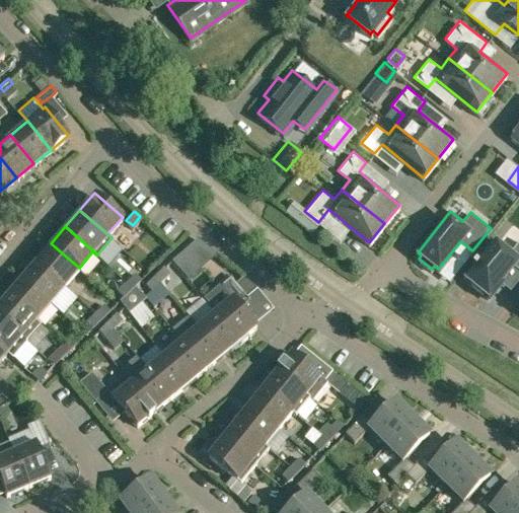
[(513,265),(518,269),(518,238),(512,247),(499,236),(476,263),(474,262),(471,266),(473,267),(465,277),(488,295),(501,280),(513,265)]
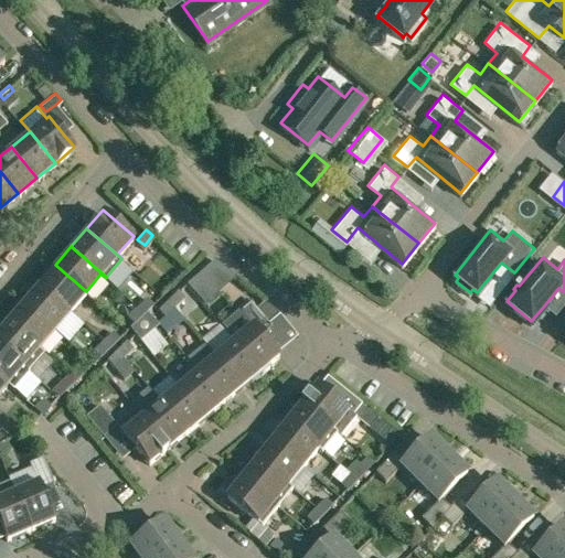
[(71,309),(86,291),(55,265),(40,282),(71,309)]
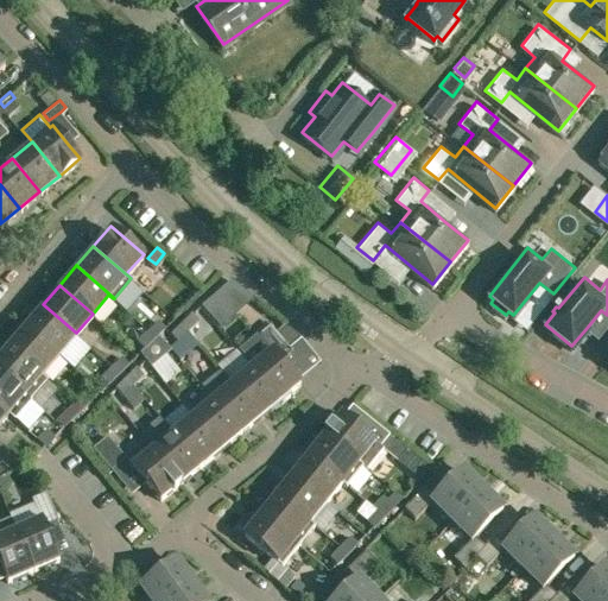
[(238,308),(219,286),(201,302),(220,323),(238,308)]
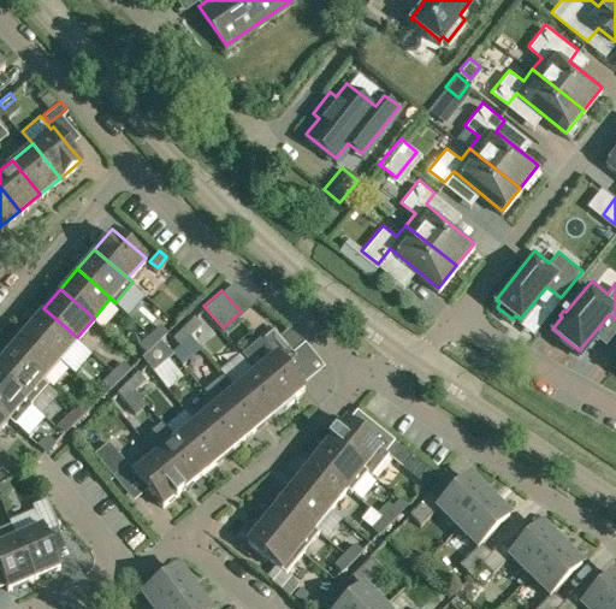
[(43,308),(27,327),(59,356),(77,337),(43,308)]
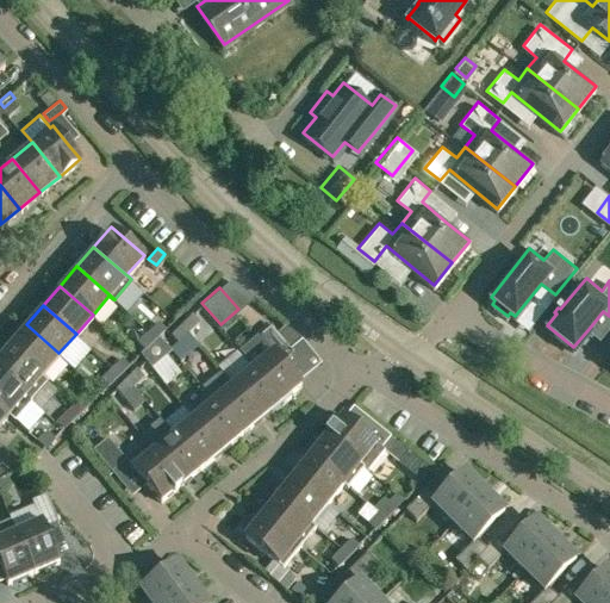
[(181,322),(188,328),(199,318),(192,311),(181,322)]
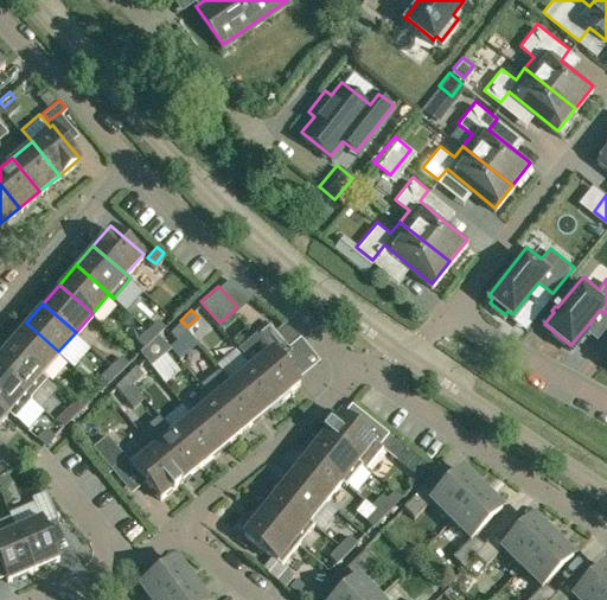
[(154,333),(158,331),(165,324),(158,317),(147,327),(154,333)]
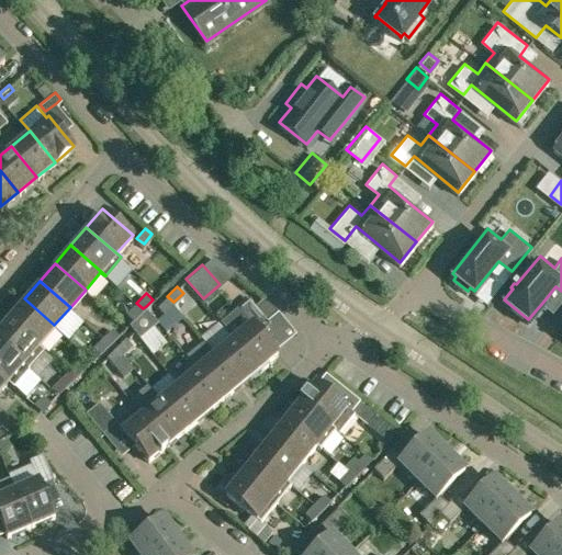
[(173,302),(167,296),(158,305),(164,312),(173,302)]
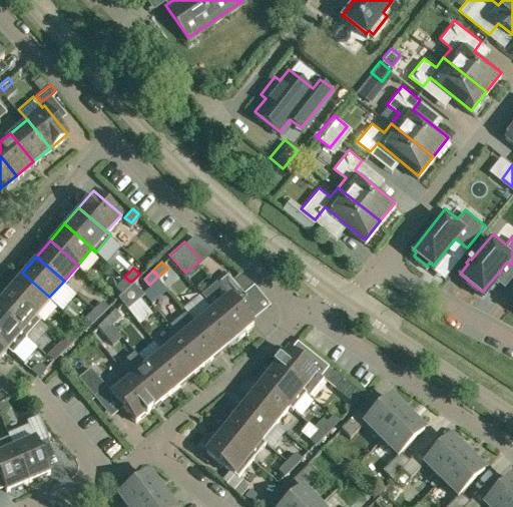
[(210,303),(209,304),(235,335),(253,321),(234,299),(243,291),(227,272),(217,280),(229,294),(213,307),(210,303)]
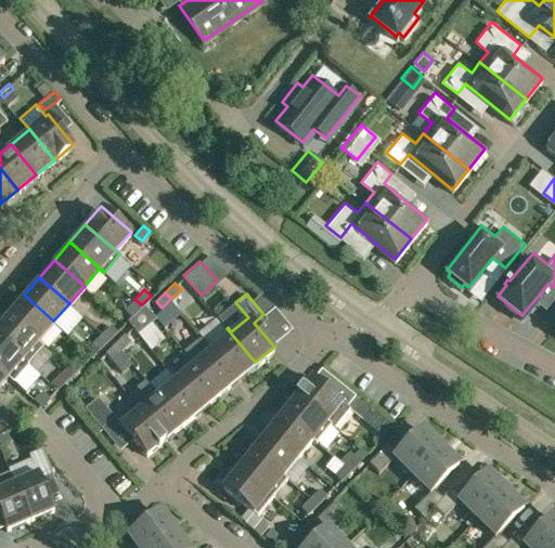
[(9,313),(38,339),(53,321),(24,295),(9,313)]
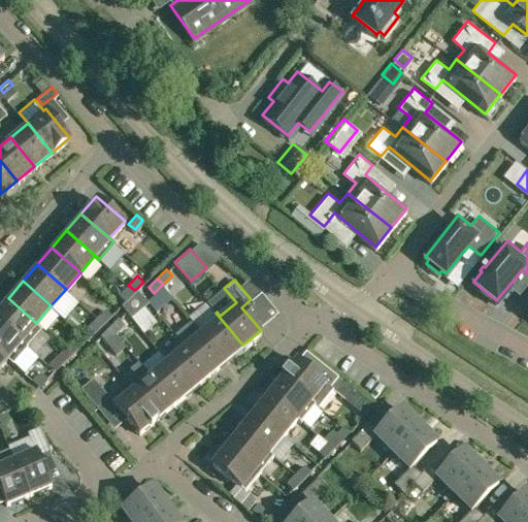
[(134,290),(128,285),(120,293),(125,299),(131,294),(134,290)]
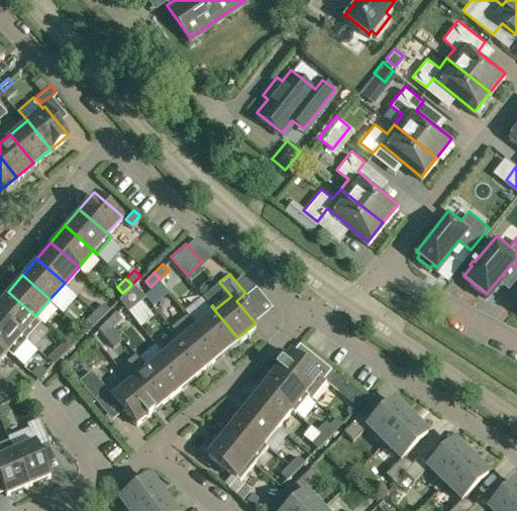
[(131,284),(128,288),(137,297),(143,291),(134,282),(131,284)]
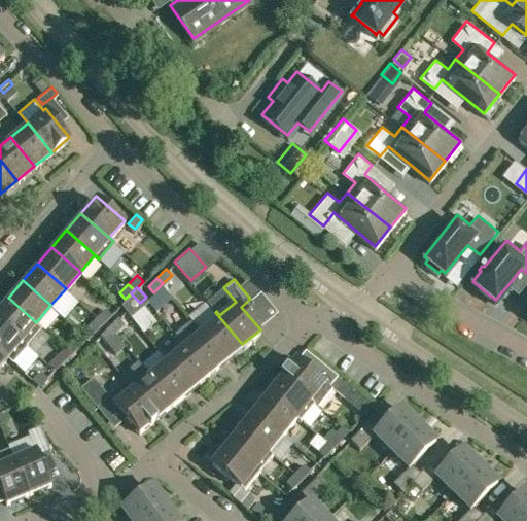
[(36,322),(8,298),(0,306),(0,319),(22,339),(36,322)]
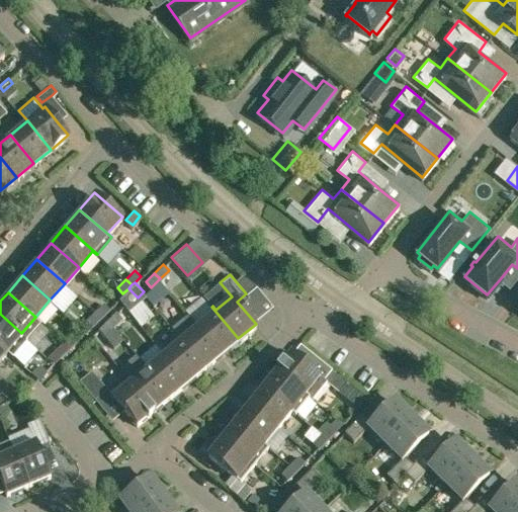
[(95,310),(100,316),(109,307),(103,301),(95,310)]
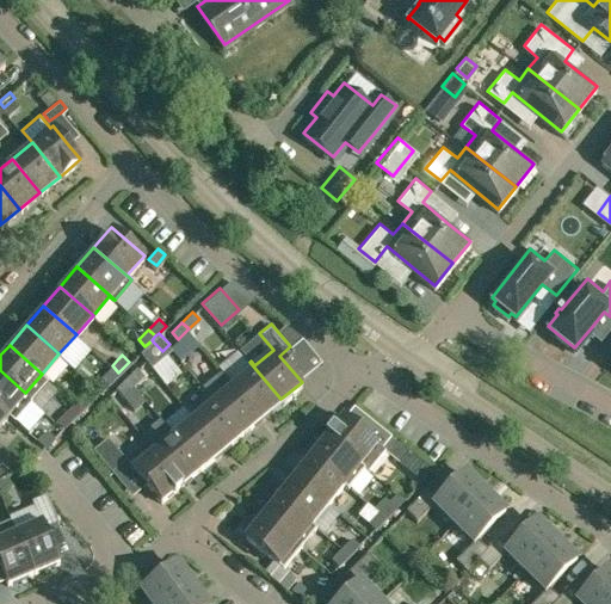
[(250,362),(229,378),(261,415),(281,399),(250,362)]
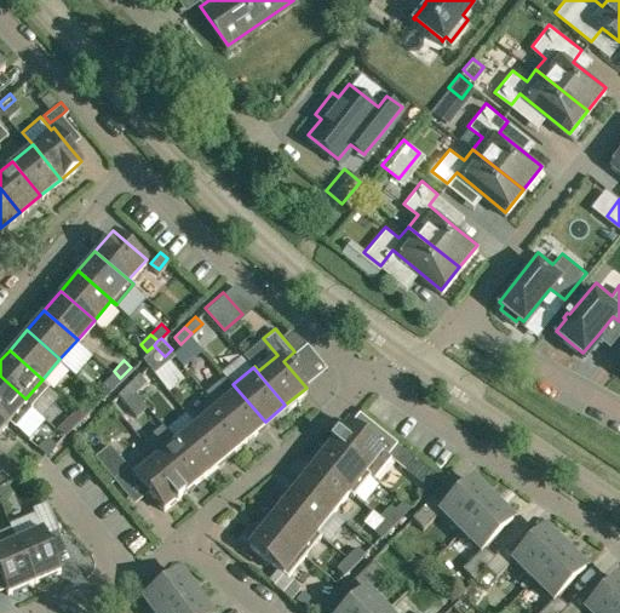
[(120,378),(114,371),(103,381),(110,388),(120,378)]
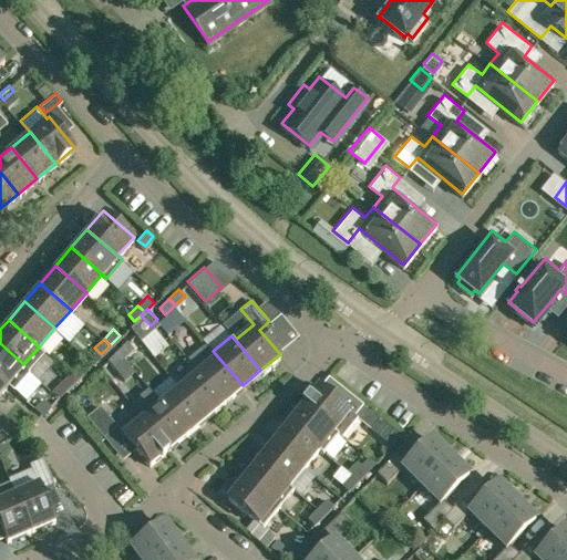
[(117,349),(124,355),(133,345),(126,339),(117,349)]
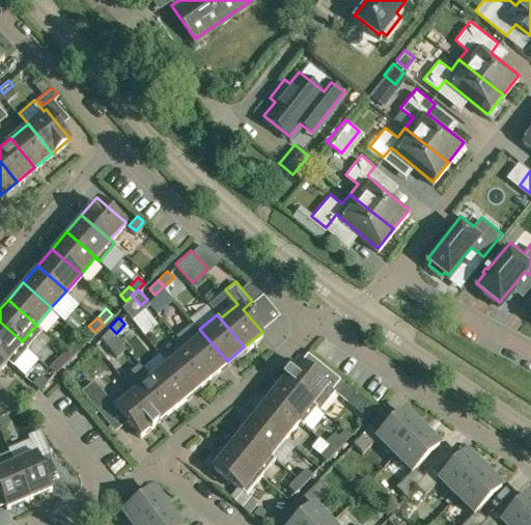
[(0,322),(0,352),(7,358),(22,341),(0,322)]
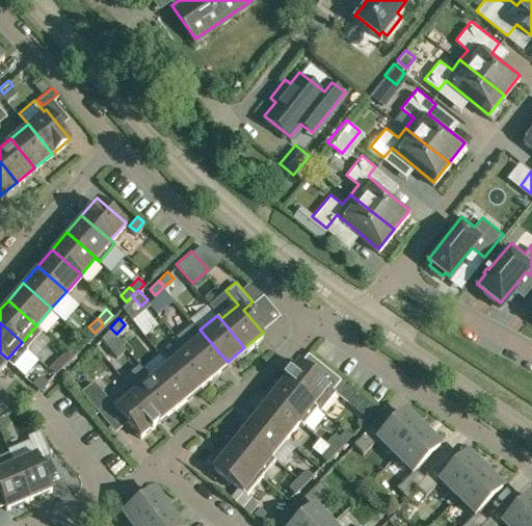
[(116,334),(110,327),(101,336),(107,342),(116,334)]
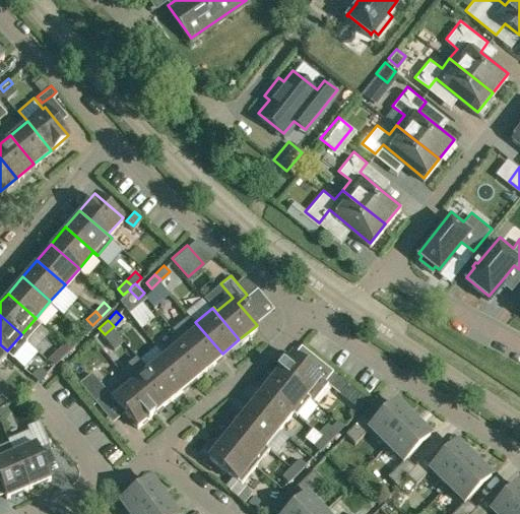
[(182,339),(205,368),(222,354),(195,322),(198,326),(182,339)]
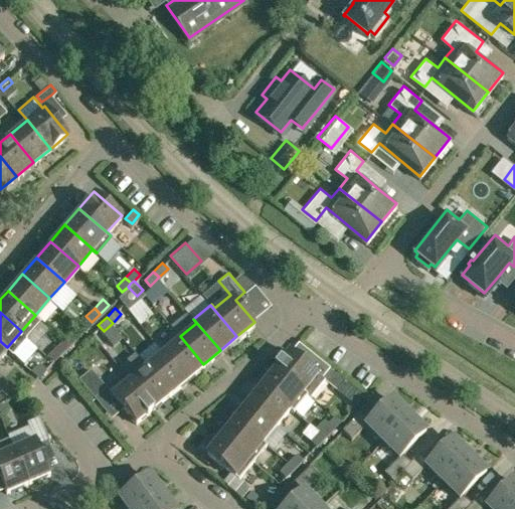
[(62,338),(68,344),(77,336),(71,330),(62,338)]
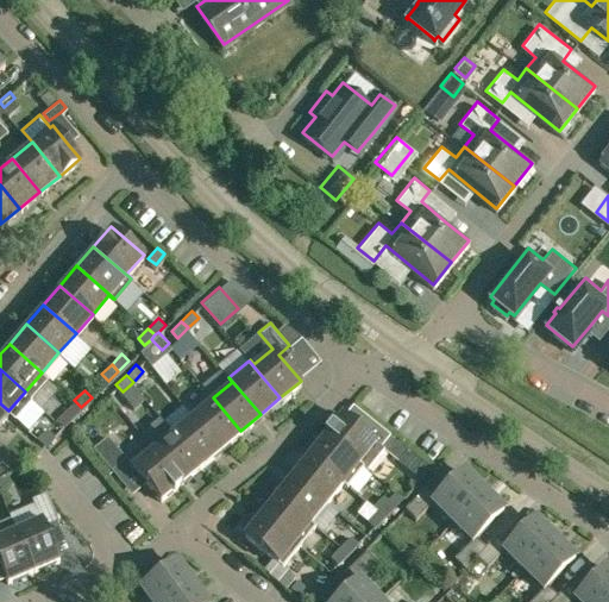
[(22,396),(7,414),(22,425),(36,407),(22,396)]
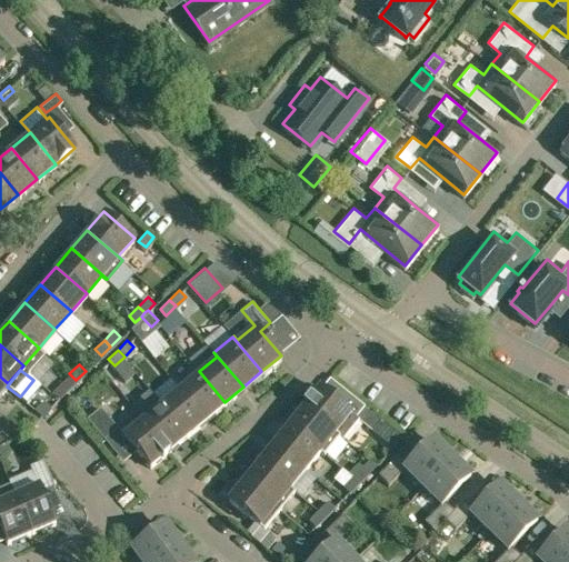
[(199,371),(180,387),(206,418),(225,402),(199,371)]
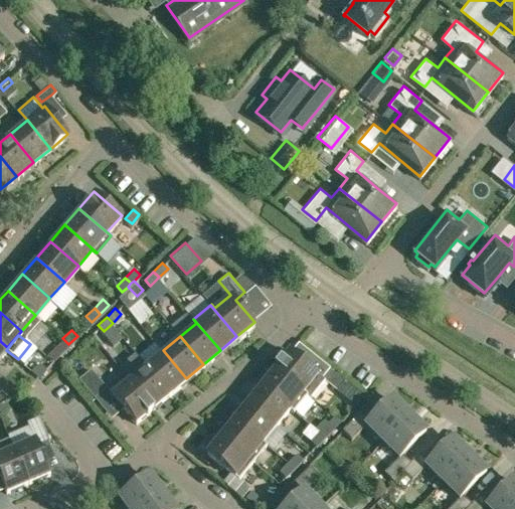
[(68,344),(62,338),(54,346),(59,352),(68,344)]
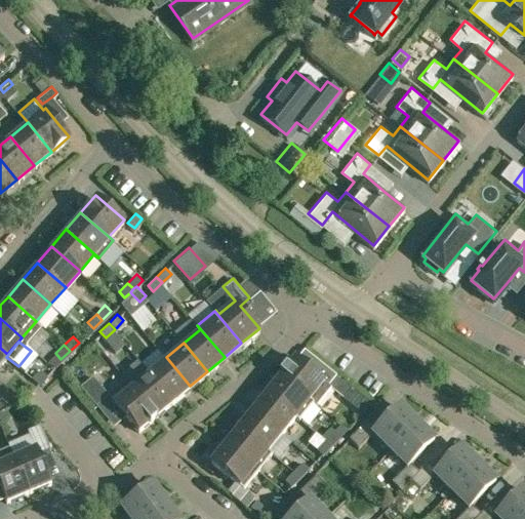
[(280,372),(313,399),(317,402),(330,384),(327,382),(294,355),(280,372)]
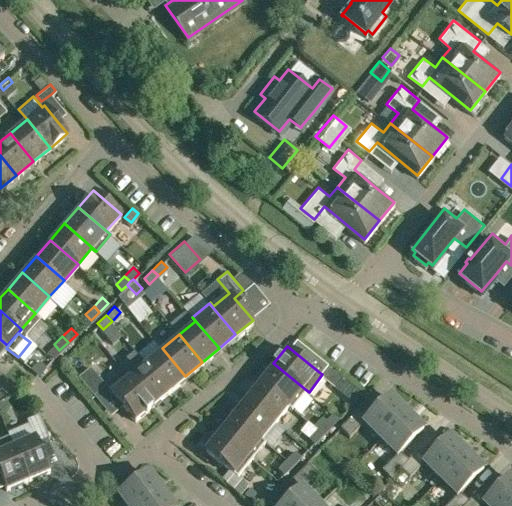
[(185,376),(162,348),(145,362),(169,390),(185,376)]
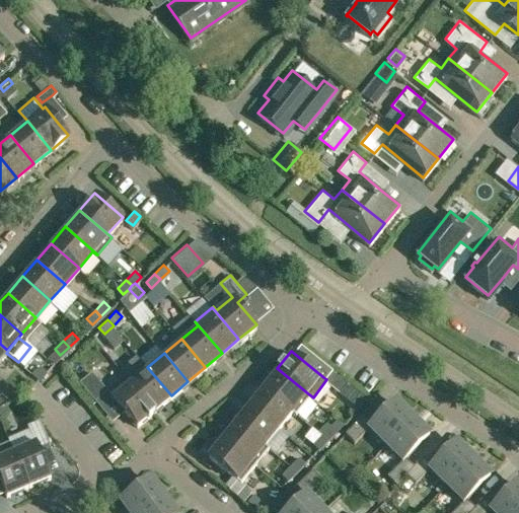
[(31,371),(38,377),(47,369),(41,363),(31,371)]
